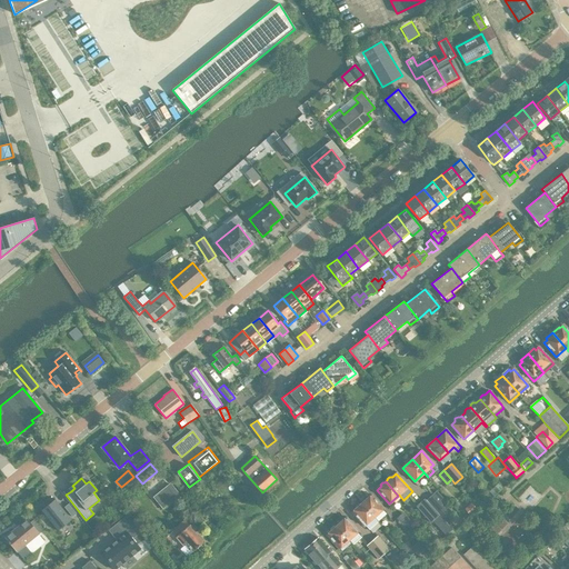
[(153,497),(162,509),(180,495),(170,482),(153,497)]
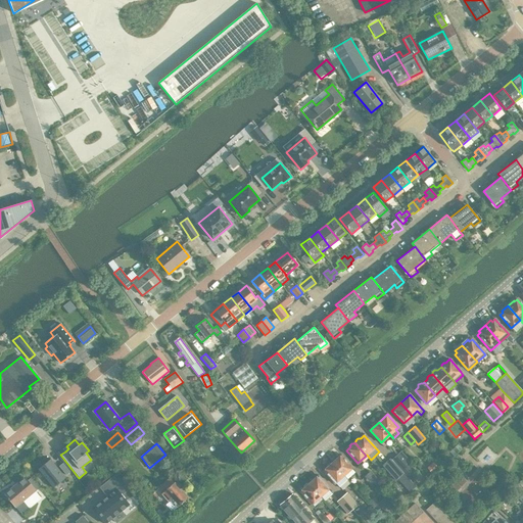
[(456,454),(452,449),(444,457),(448,462),(456,454)]
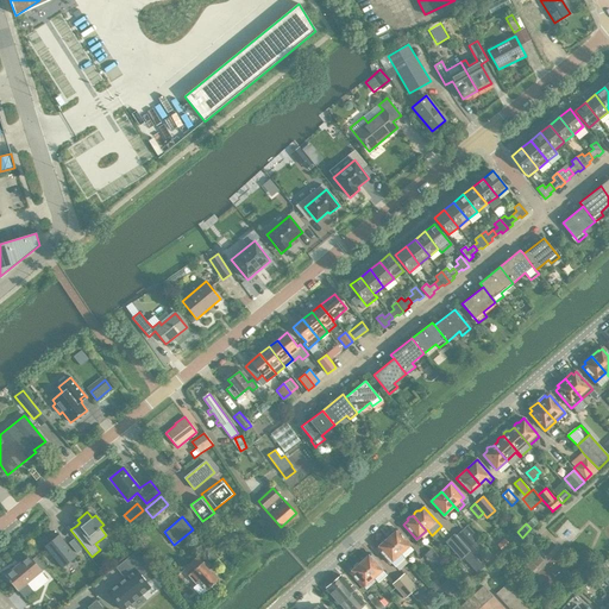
[(456,537),(470,552),(476,547),(471,542),(478,537),(468,526),(462,531),(456,537)]
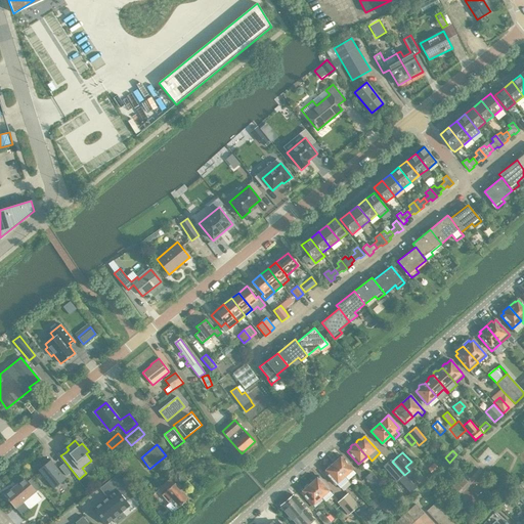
[(334,463),(333,464),(344,476),(353,469),(342,455),(338,459),(336,459),(334,461),(334,463)]
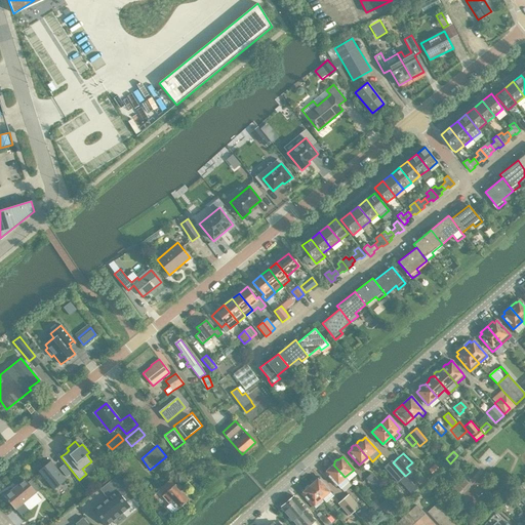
[(50,460),(38,471),(53,490),(66,480),(50,460)]
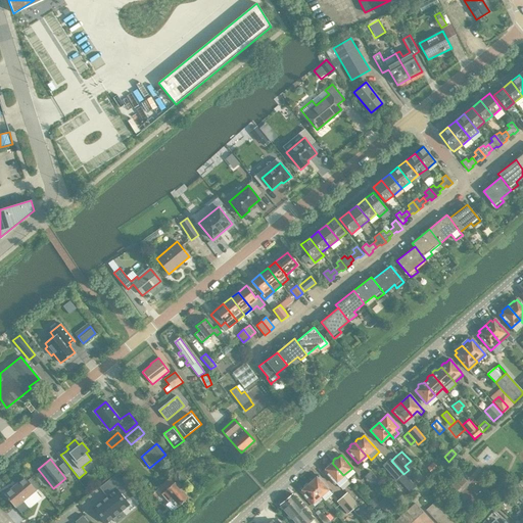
[(403,474),(391,461),(389,460),(382,467),(395,481),(397,479),(410,492),(415,488),(403,475),(403,474)]
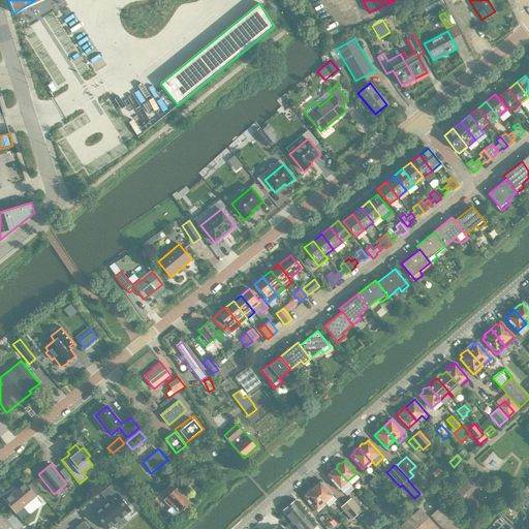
[(65,467),(60,471),(66,479),(71,475),(65,467)]
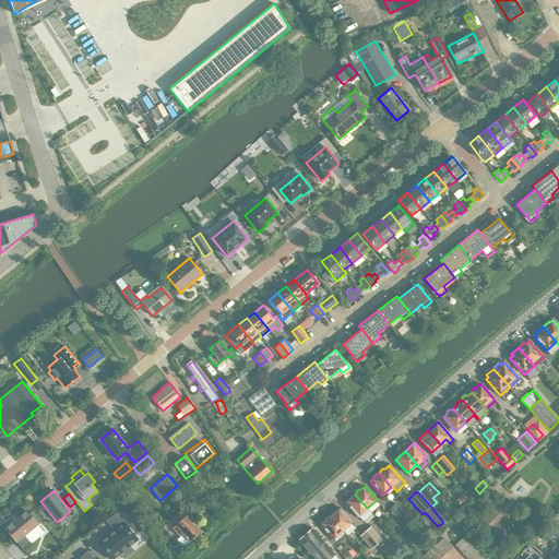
[(367,508),(355,495),(352,495),(349,497),(349,499),(345,503),(357,516),(367,508)]
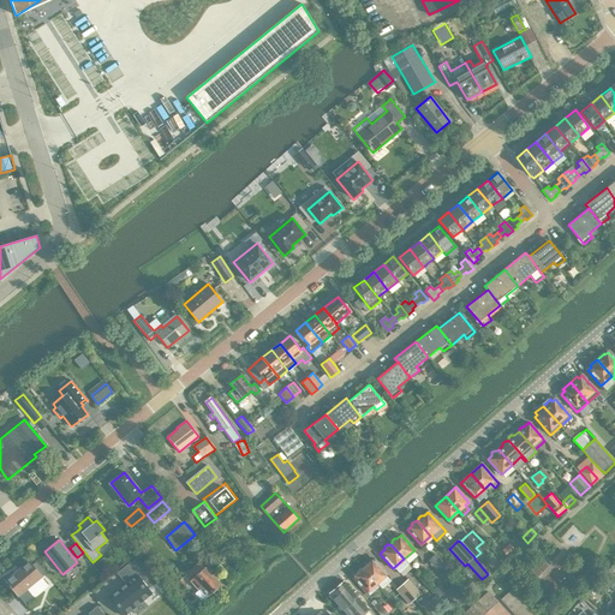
[(440,573),(440,572),(446,567),(435,555),(429,561),(440,573)]
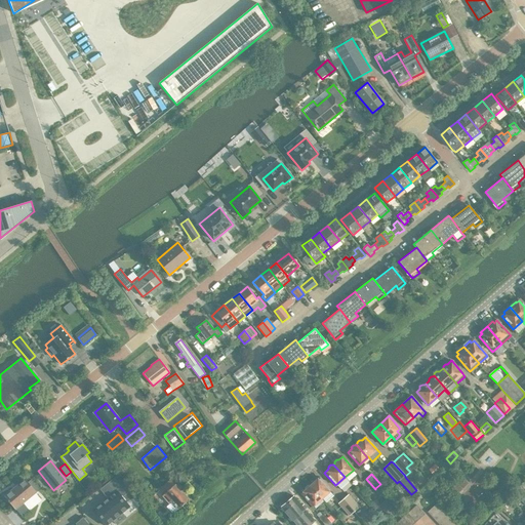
[(466,489),(465,490),(480,497),(486,485),(463,475),(458,486),(466,489)]
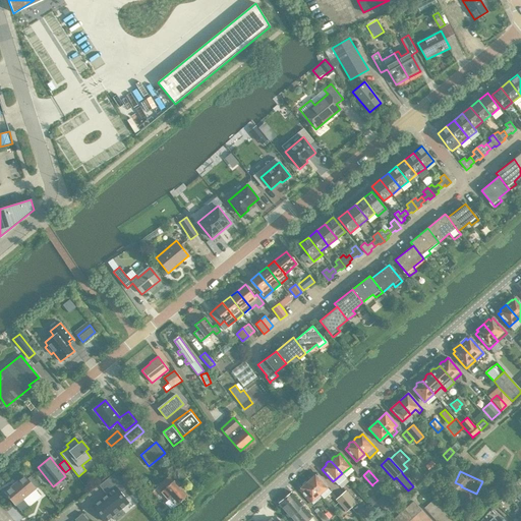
[(131,494),(115,473),(106,480),(113,489),(92,506),(104,520),(106,520),(128,503),(125,499),(131,494)]
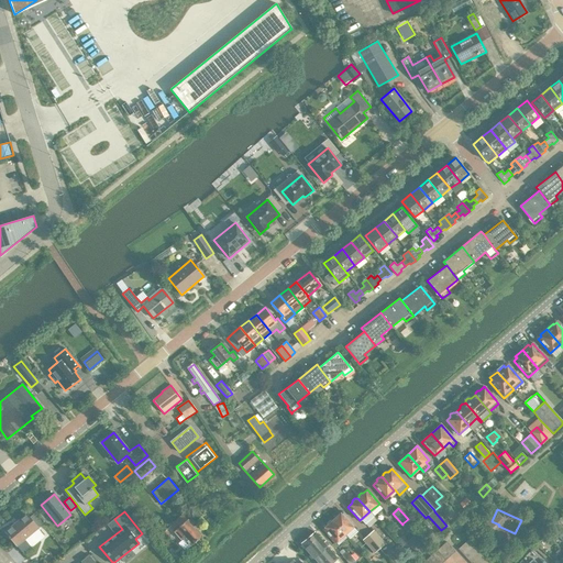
[(332,520),(344,533),(354,525),(343,512),(342,514),(341,514),(338,516),(335,516),(333,518),(333,519),(332,520)]
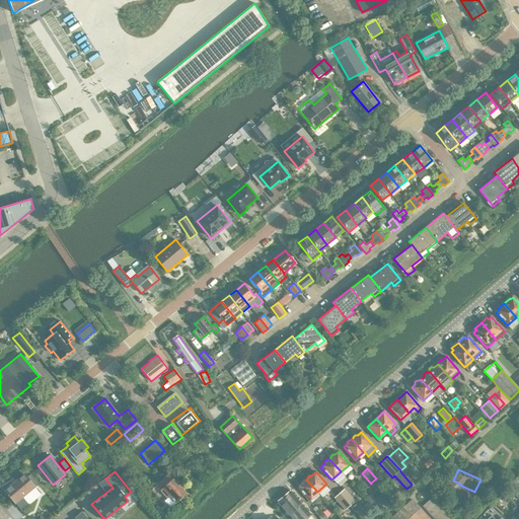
[(24,474),(5,491),(7,494),(6,494),(8,496),(9,495),(21,511),(28,505),(22,497),(34,487),(34,488),(39,484),(30,473),(26,477),(24,474)]
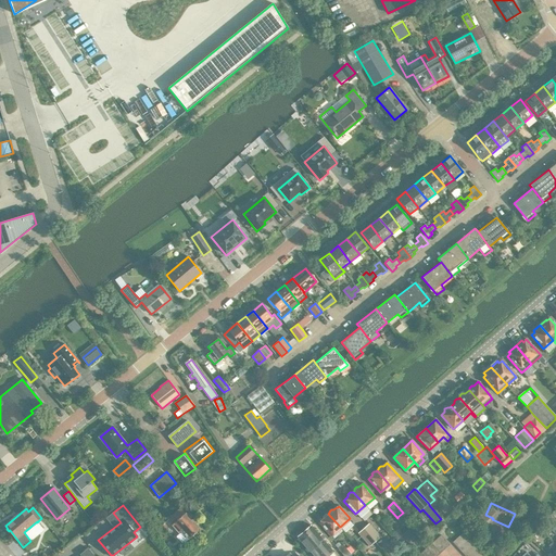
[(181,531),(189,539),(200,529),(186,513),(185,514),(179,508),(172,516),(176,520),(172,525),(179,533),(181,531)]
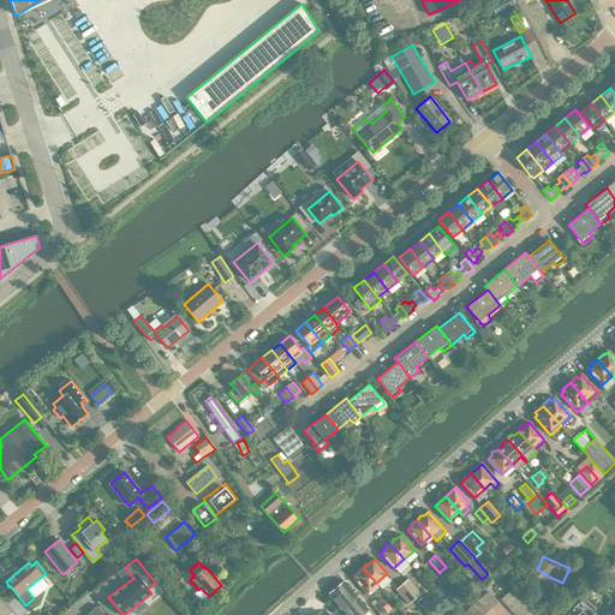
[(376,583),(363,568),(362,569),(360,569),(358,572),(358,573),(353,578),(365,592),(376,583)]
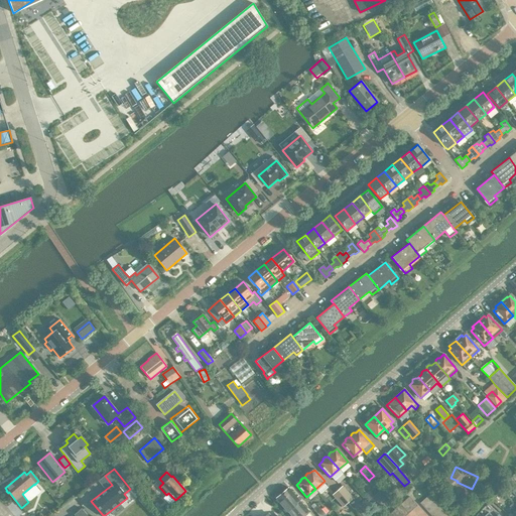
[(338,491),(349,502),(353,498),(342,487),(338,491)]
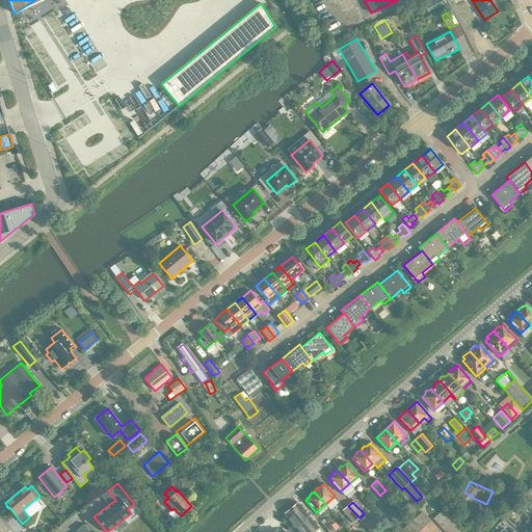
[(291,508),(311,531),(313,531),(319,528),(297,503),(291,508)]
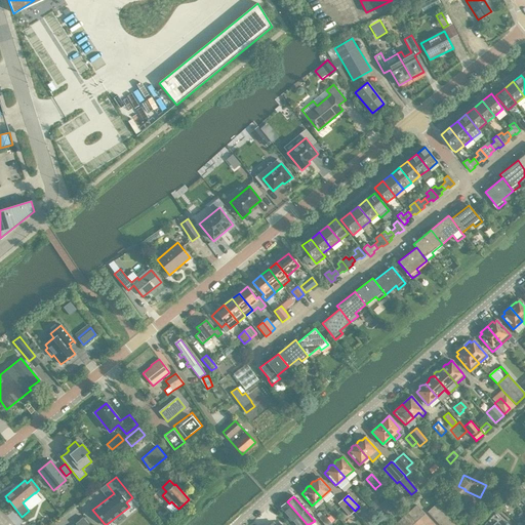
[(355,511),(344,499),(342,500),(337,503),(349,516),(355,511)]
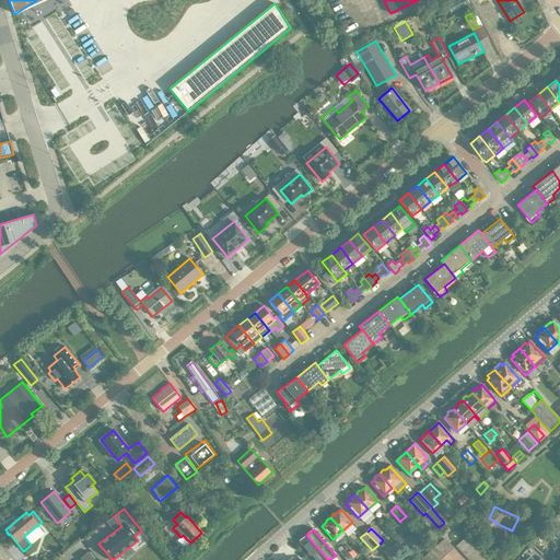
[(327,559),(306,535),(300,540),(315,559),(327,559)]
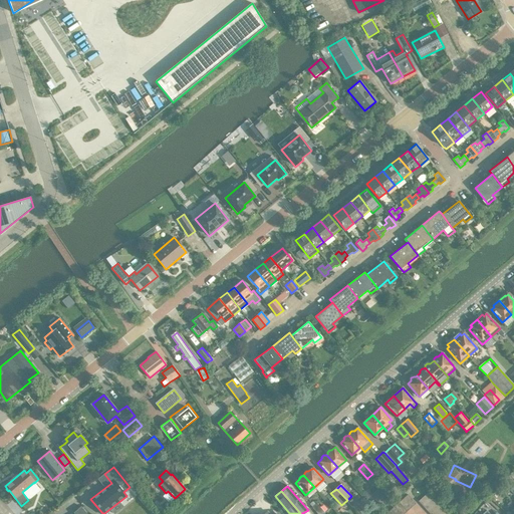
[(368,501),(376,511),(389,500),(379,491),(368,501)]
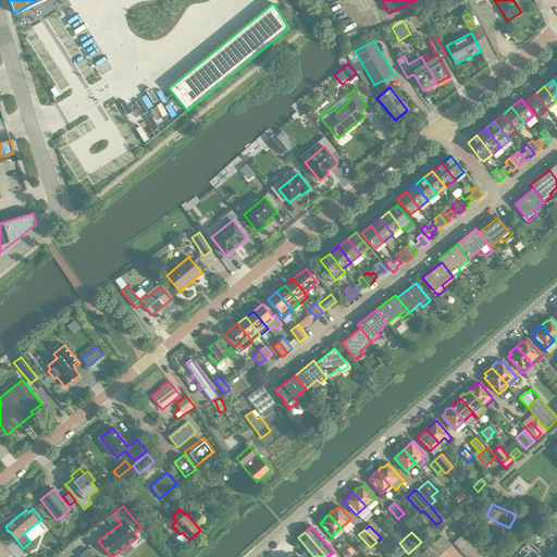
[(458,548),(467,540),(462,534),(454,543),(458,548)]
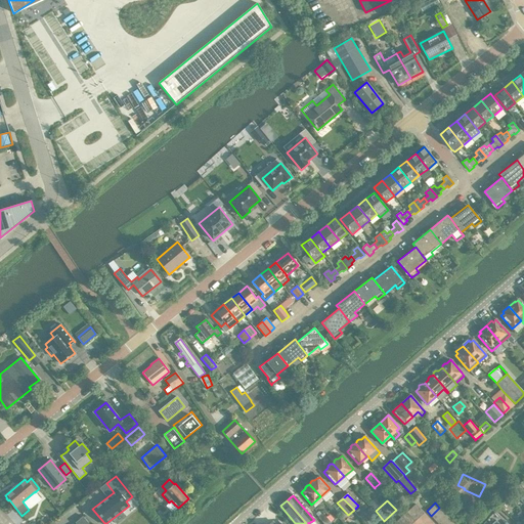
[(410,509),(419,518),(424,514),(416,505),(410,509)]
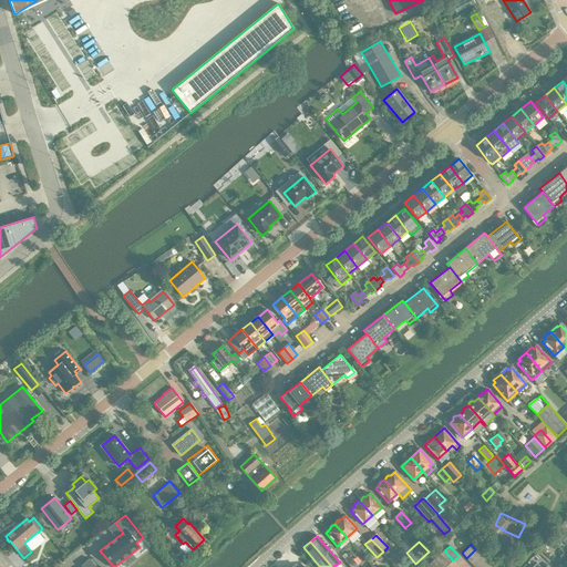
[(475,549),(466,558),(471,563),(480,554),(475,549)]
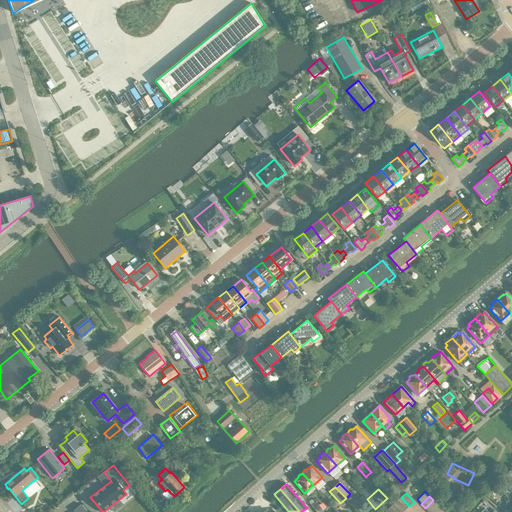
[(397,501),(405,510),(409,506),(401,497),(397,501)]
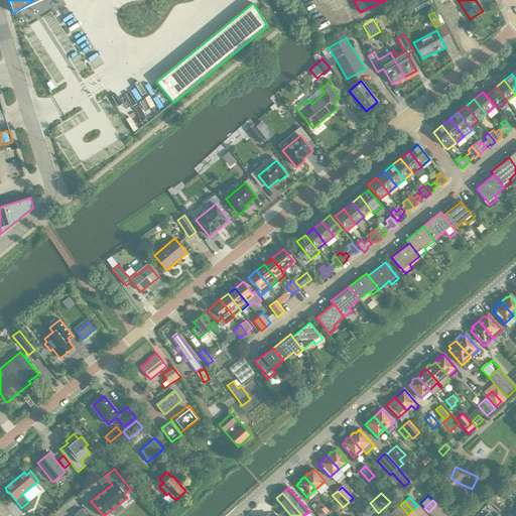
[(436,504),(428,512),(431,515),(433,515),(441,509),(436,504)]
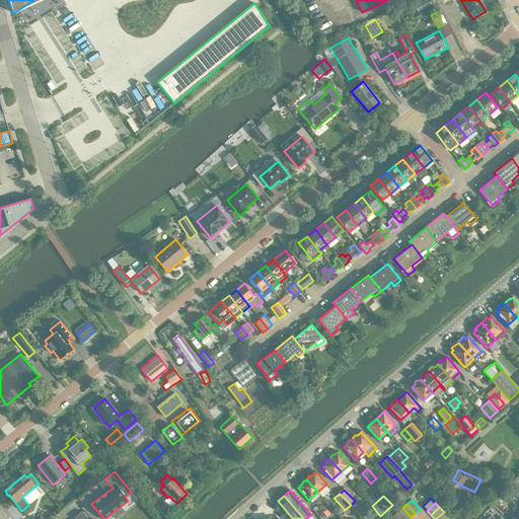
[(315,512),(321,518),(320,518),(326,518),(328,518),(319,508),(315,512)]
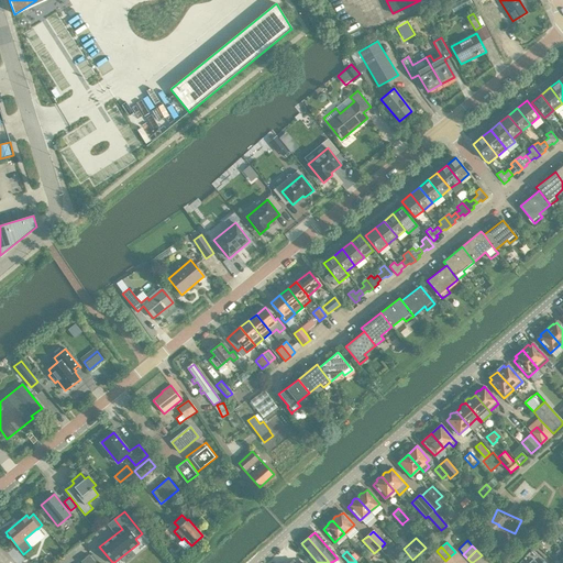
[(431,555),(438,562),(442,562),(445,561),(437,551),(431,555)]
